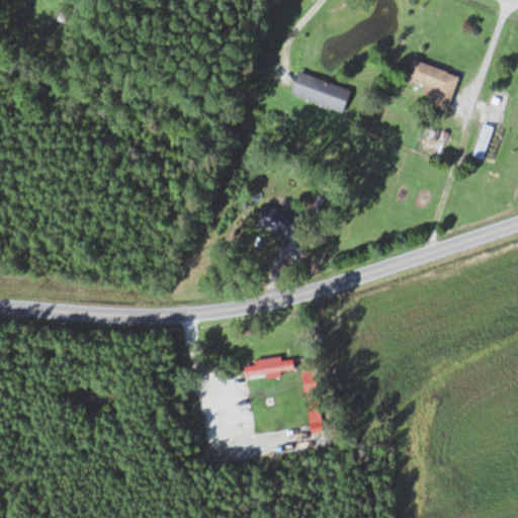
[(447,111),(459,76),(413,61),(407,80),(424,86),(421,94),(432,98),(429,105),(447,111)]
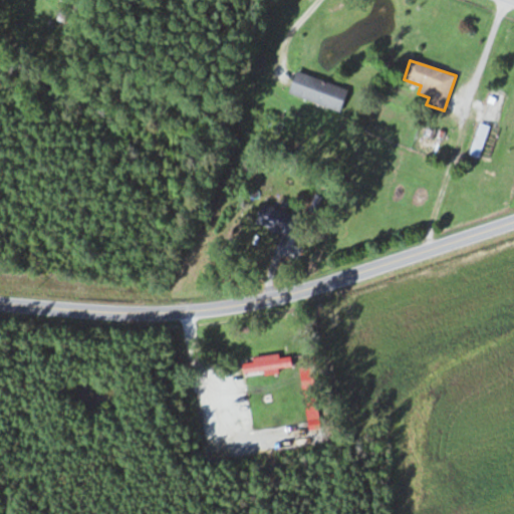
[(296,72),(288,95),(340,113),(348,90),(296,72)]
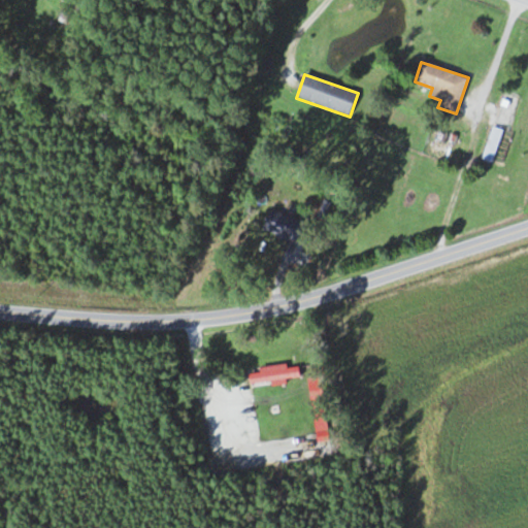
[(481,159),(492,163),(504,132),(493,127),(481,159)]
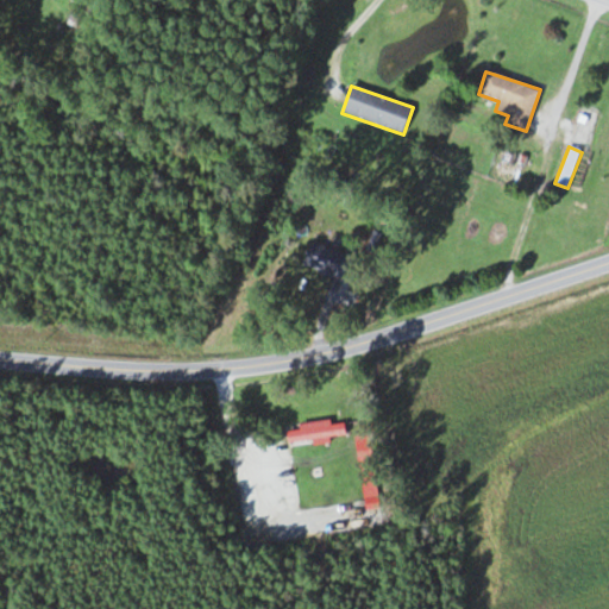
[(302,269),(349,280),(355,255),(308,244),(302,269)]
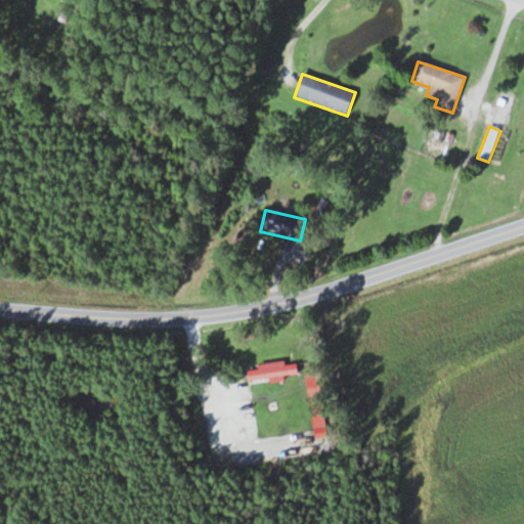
[(300,381),(299,364),(248,369),(250,385),(300,381)]
